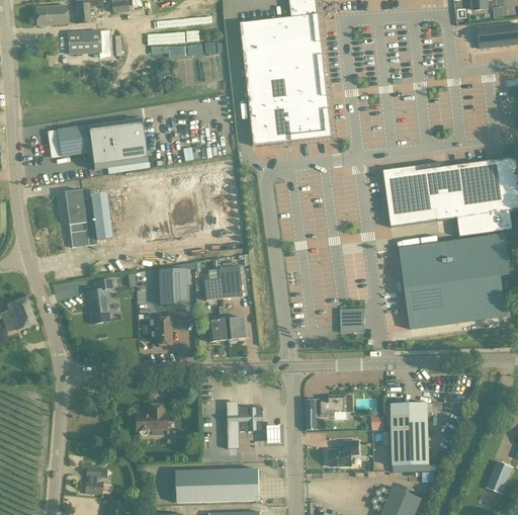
[(75,0),(75,2),(76,22),(90,21),(89,4),(102,4),(101,0),(75,0)]
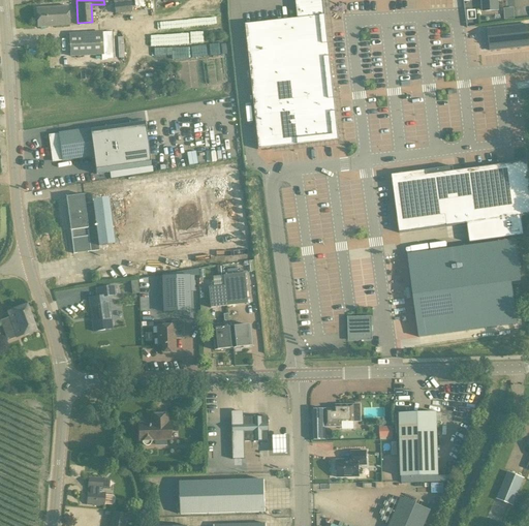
[(115,11),(132,10),(130,0),(114,0),(114,1),(115,11)]
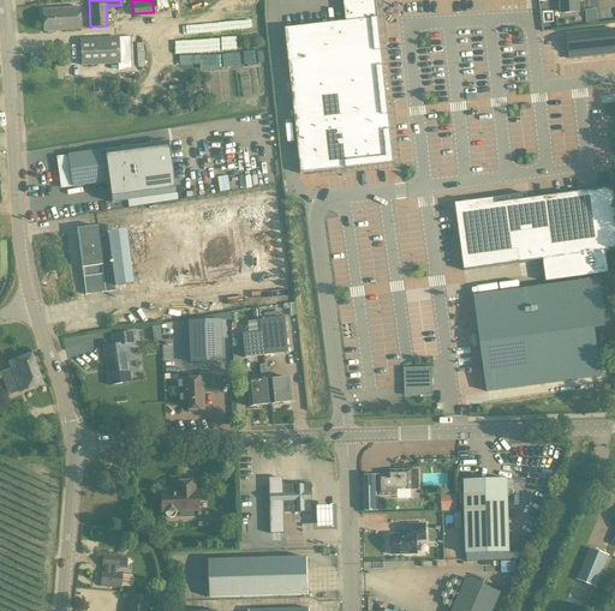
[(341,0),(345,18),(284,25),(298,171),(389,161),(375,16),(372,0),(341,0)]
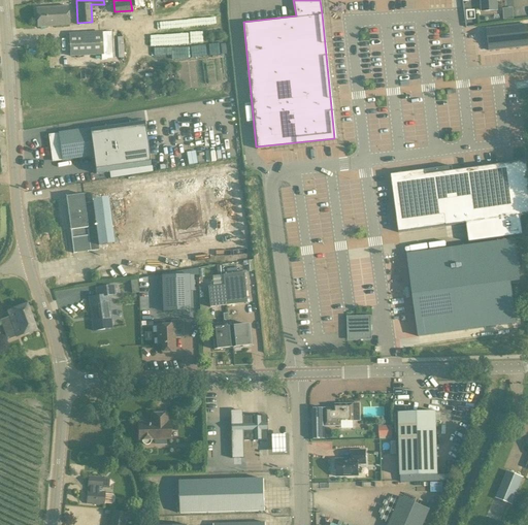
[(481,0),(482,8),(496,7),(495,0),(481,0)]
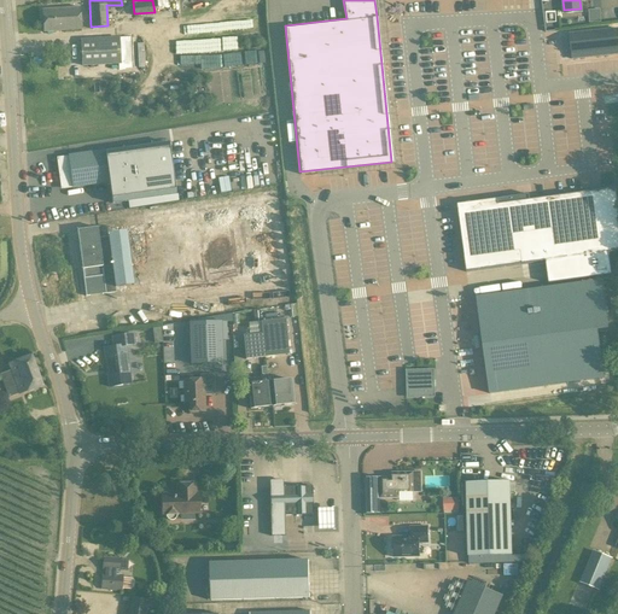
[(44,29),(81,27),(80,5),(41,7),(44,29)]
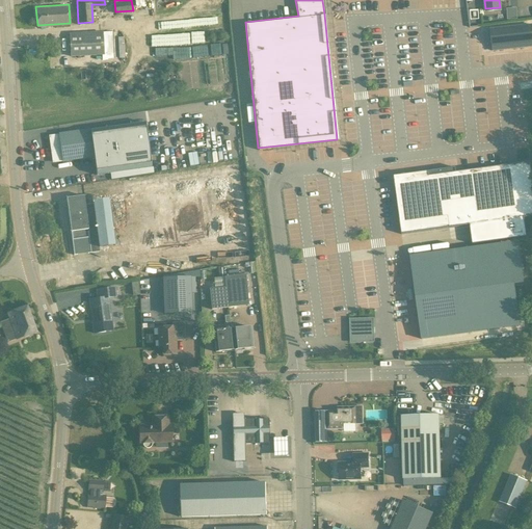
[(505,5),(506,17),(515,16),(515,5),(505,5)]
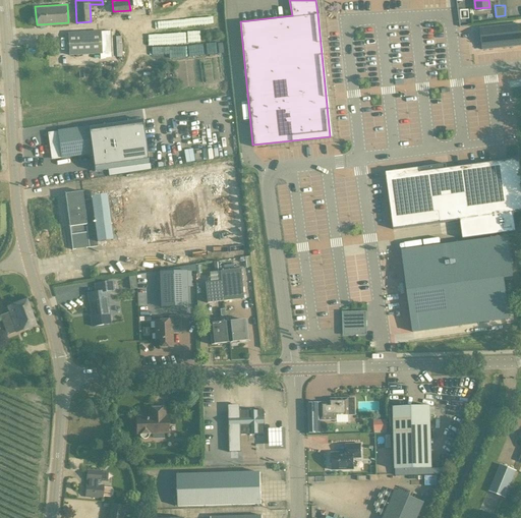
[(520,24),(520,21),(480,26),(482,47),(520,43),(520,24)]
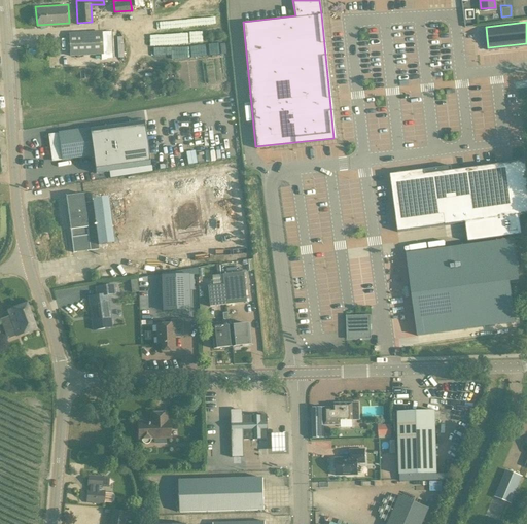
[(112,50),(111,29),(100,30),(100,29),(69,31),(69,43),(70,54),(102,53),(101,51),(112,50)]
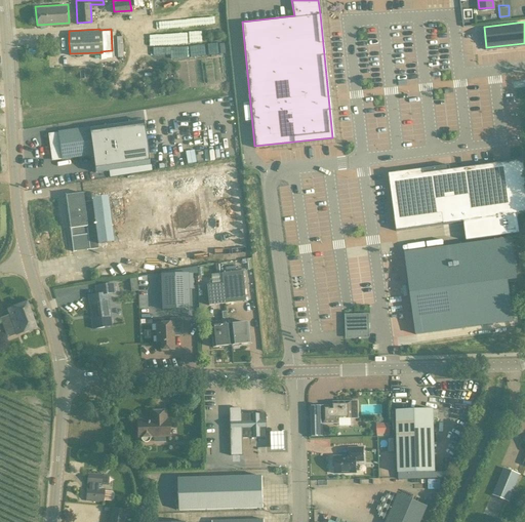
[(168,49),(187,49),(187,40),(168,40),(168,49)]
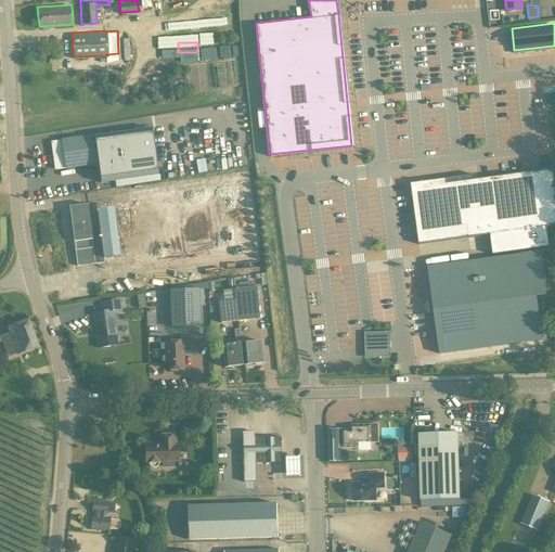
[(61,138),(52,140),(55,167),(98,162),(101,180),(158,172),(153,126),(93,133),(93,132),(61,137),(61,138)]
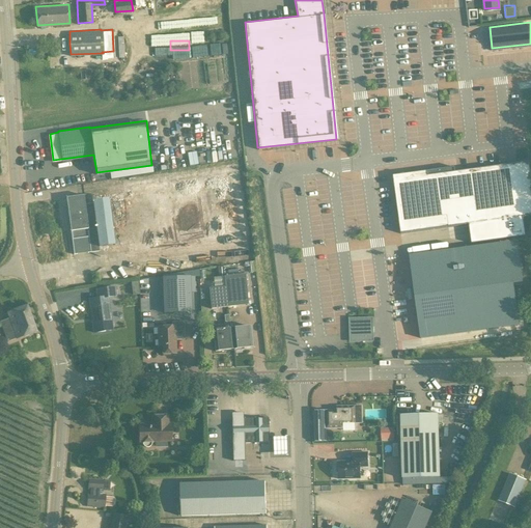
[(419,139),(427,138),(427,122),(418,123),(419,136),(414,136),(413,130),(410,131),(410,143),(419,143),(419,139)]
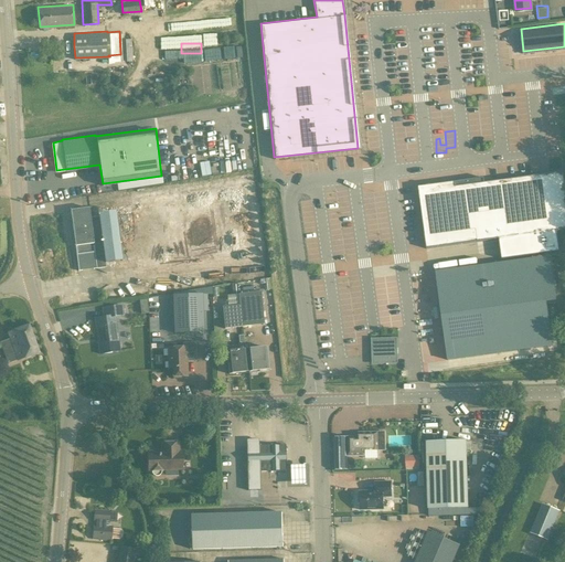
[(430,235),(424,236),(426,246),(528,232),(530,251),(560,247),(556,229),(564,226),(564,182),(563,169),(483,180),(483,176),(461,179),(439,182),(440,186),(425,188),(430,235)]
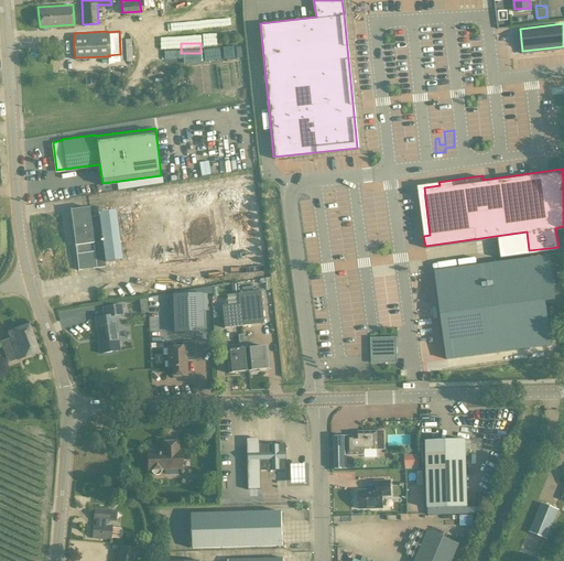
[(252,192),(77,209),(84,274),(260,256),(252,192)]
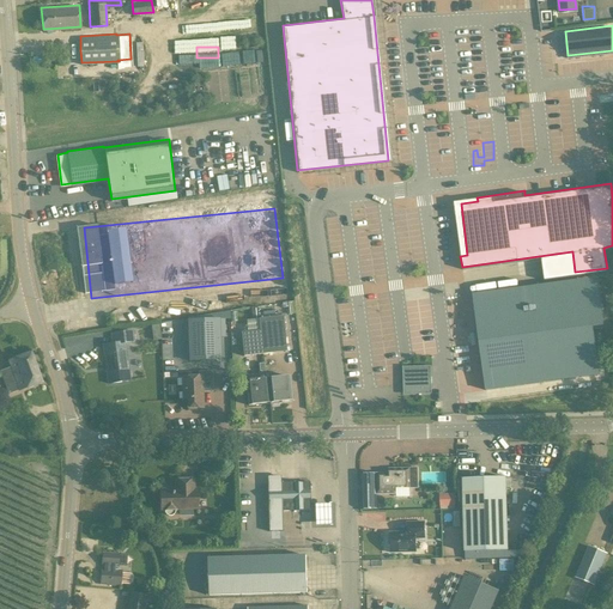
[(473,293),(486,389),(599,373),(593,328),(604,327),(598,276),(473,293)]
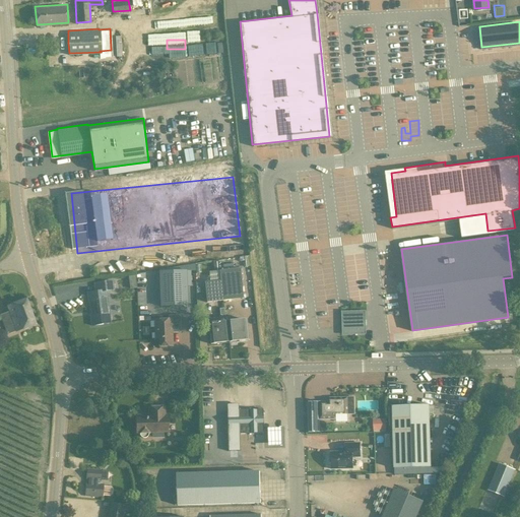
[(223,267),(218,268),(218,270),(219,278),(221,299),(243,296),(240,266),(234,266),(233,260),(222,261),(223,267)]
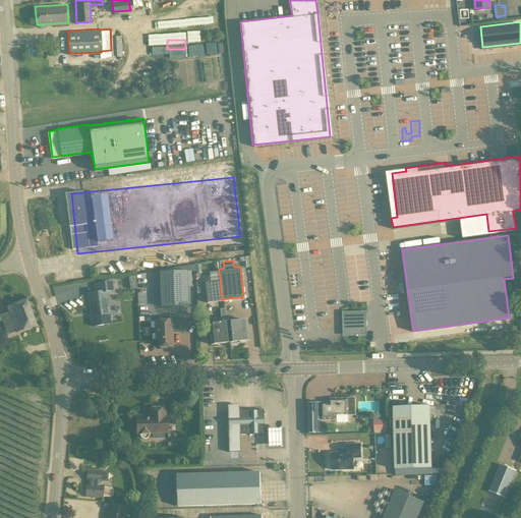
[(186,303),(185,269),(160,270),(161,304),(186,303)]
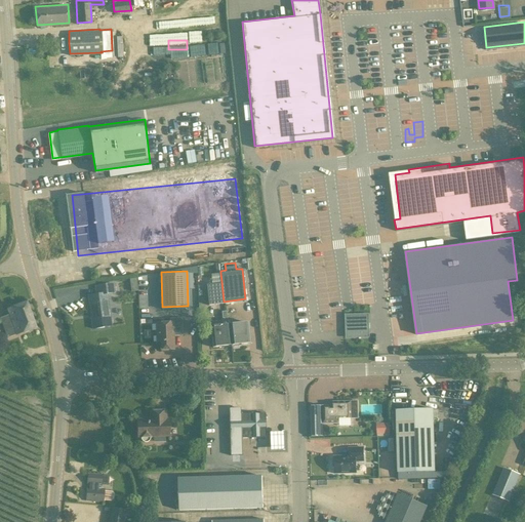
[(111,324),(107,292),(115,291),(114,280),(94,283),(95,292),(87,293),(92,326),(111,324)]
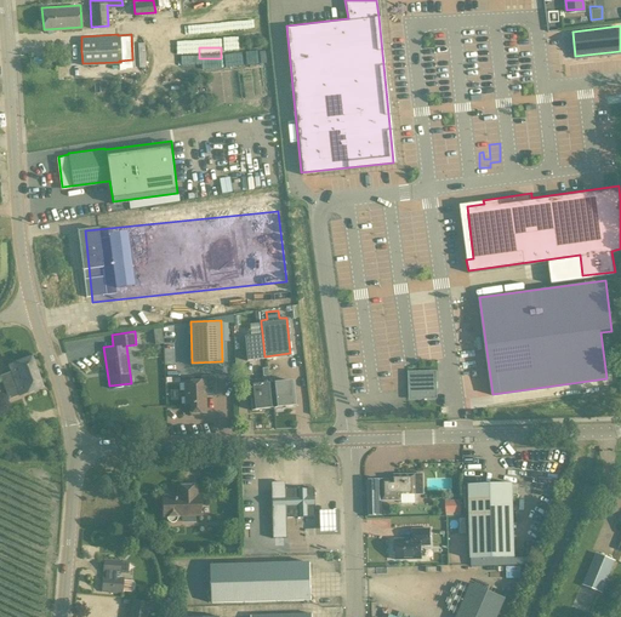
[(246,358),(265,356),(262,332),(244,333),(246,358)]
